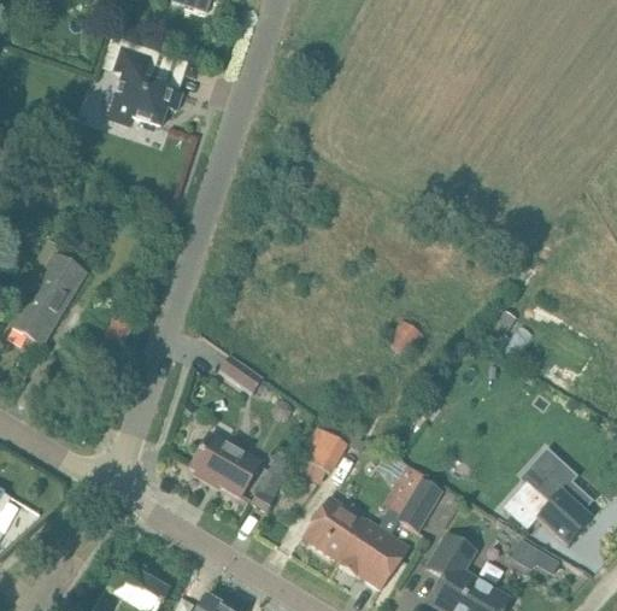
[(151,56),(122,45),(113,70),(121,74),(106,117),(128,123),(130,115),(160,124),(166,106),(176,109),(182,92),(142,78),(151,56)]
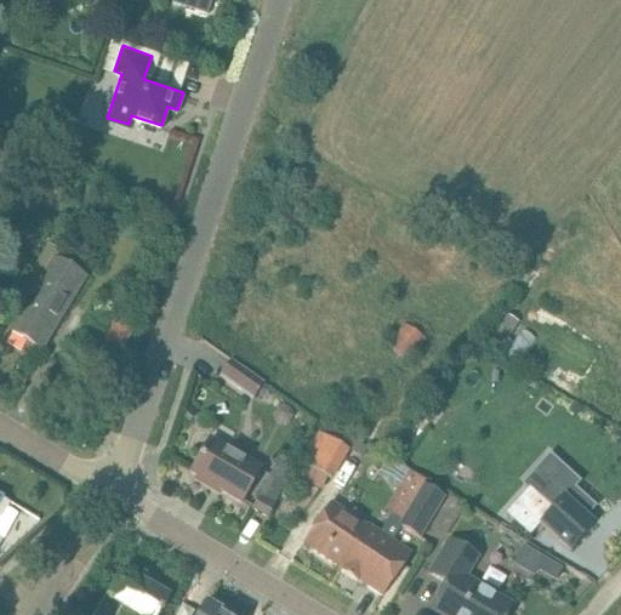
[(84,272),(55,254),(41,278),(29,272),(17,291),(29,299),(11,328),(40,345),(84,272)]
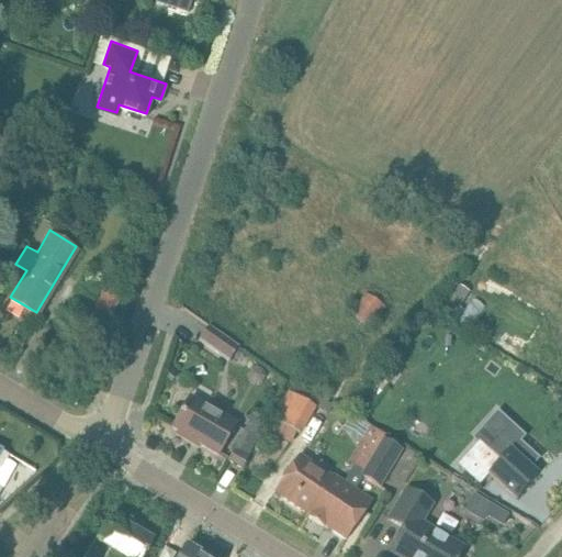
[(470,288),(457,279),(438,305),(452,313),(470,288)]
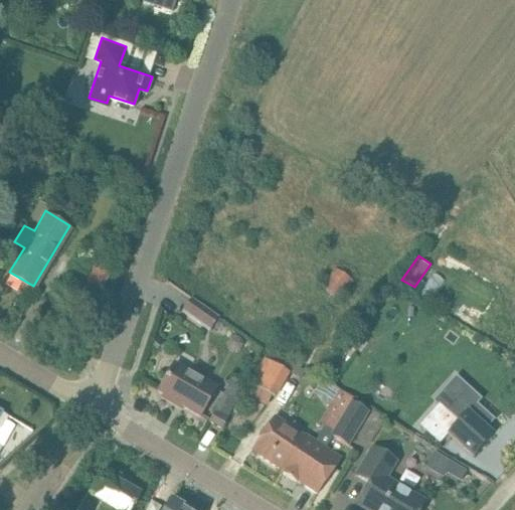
[(98,262),(83,282),(97,292),(112,272),(98,262)]
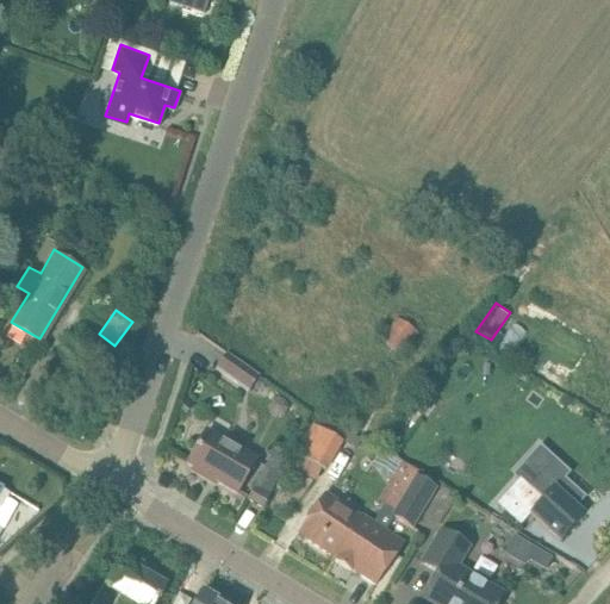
[(418,329),(396,312),(379,336),(403,352),(418,329)]
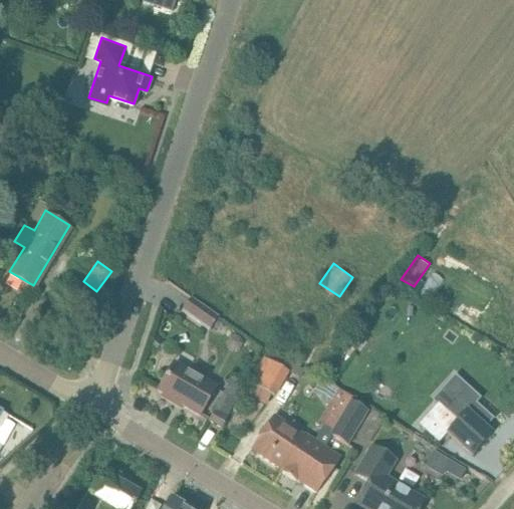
[(220,312),(193,293),(184,306),(211,325),(220,312)]
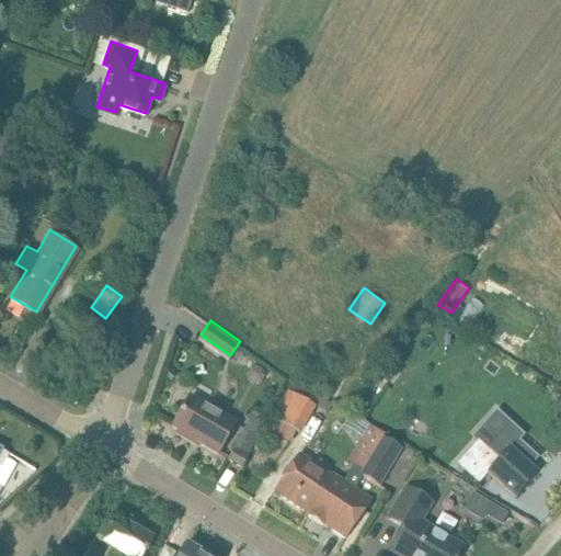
[(289,440),(312,399),(286,385),(263,424),(289,440)]
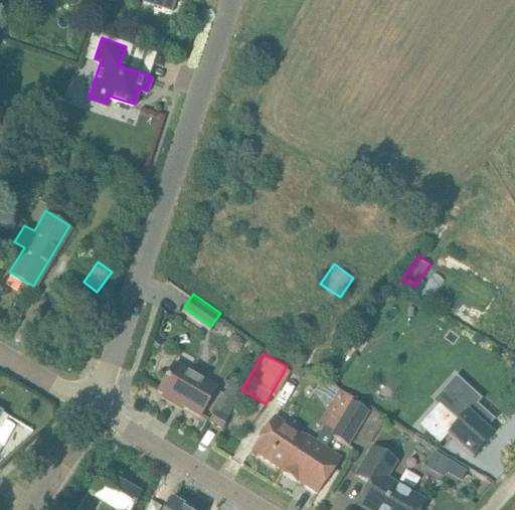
[(216,384),(174,360),(158,388),(163,391),(162,393),(172,399),(173,397),(200,412),(216,384)]
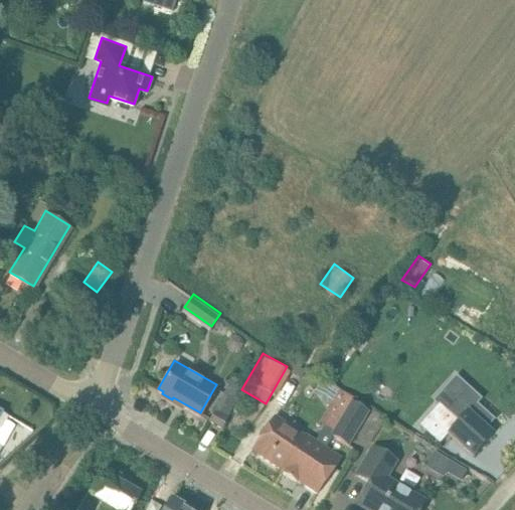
[(438,401),(419,421),(440,441),(440,440),(437,437),(445,428),(473,453),(492,432),(486,426),(494,416),(477,400),(481,396),(468,384),(447,407),(439,400),(438,401)]
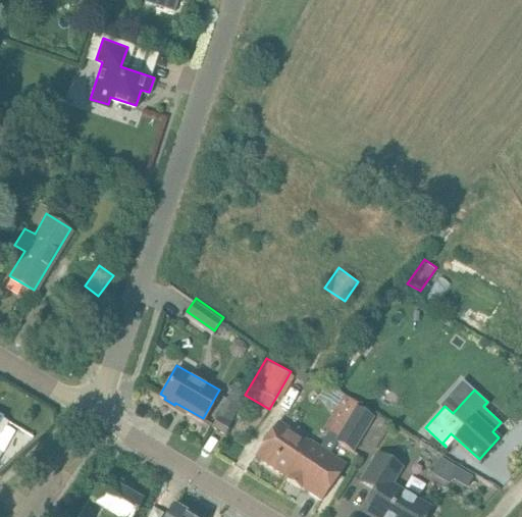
[(337,434),(357,404),(358,401),(350,396),(343,392),(340,397),(322,425),(337,434)]
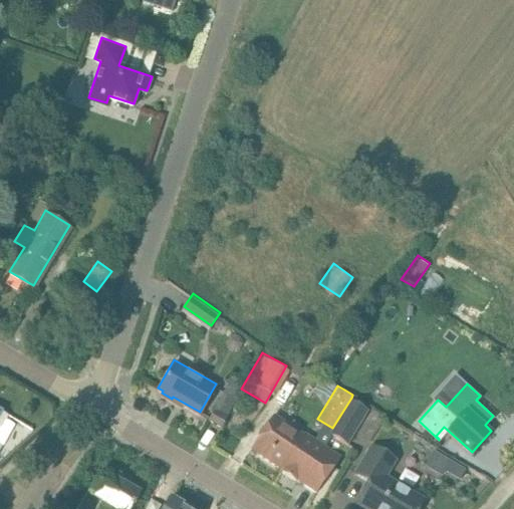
[(224,392),(214,408),(226,416),(236,399),(224,392)]
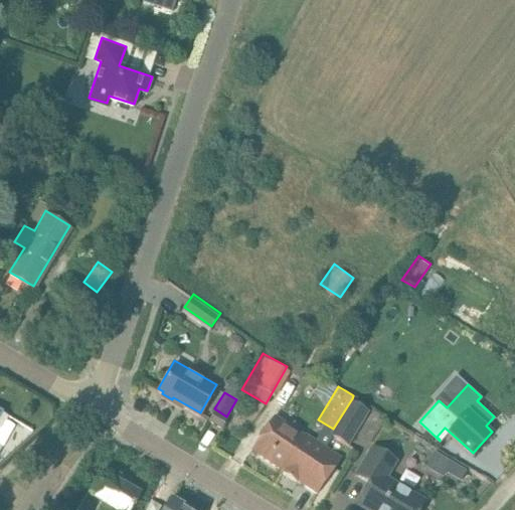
[(237,397),(233,406),(240,409),(244,401),(237,397)]
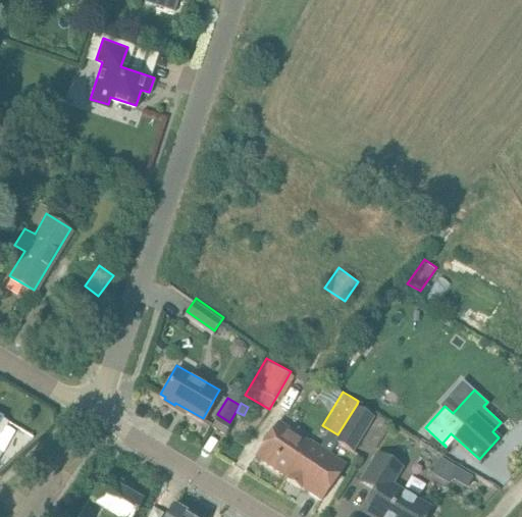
[(337,434),(335,438),(353,449),(374,414),(357,404),(337,434)]
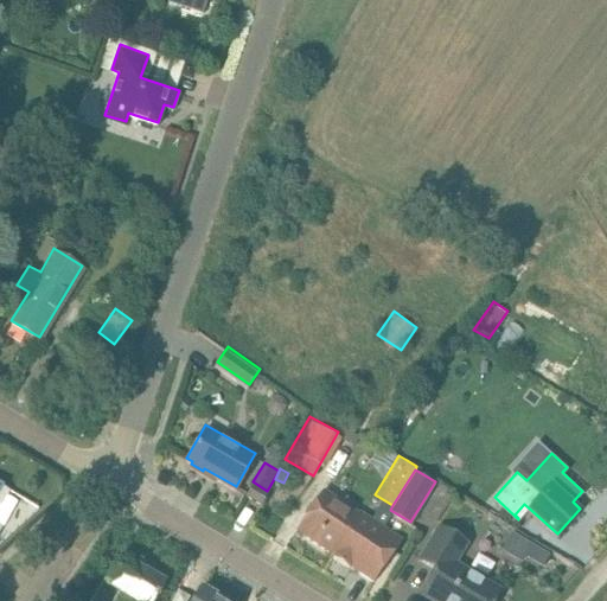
[(253,481),(247,492),(261,502),(267,491),(253,481)]
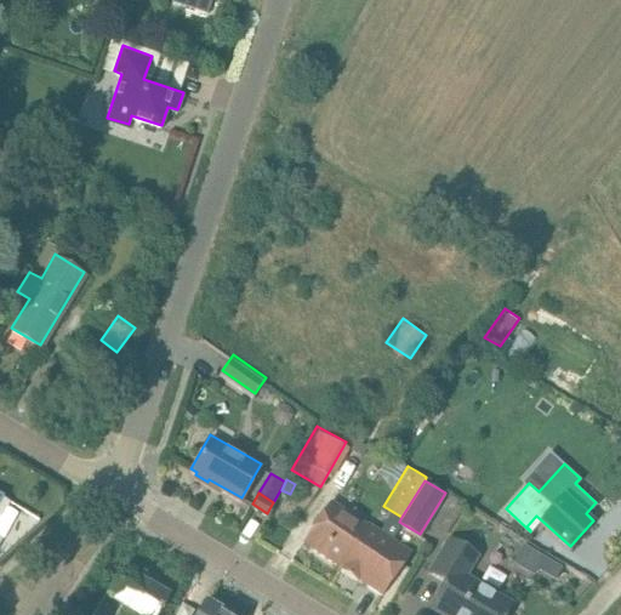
[(331,499),(303,539),(383,592),(411,550),(370,522),(368,524),(331,499)]
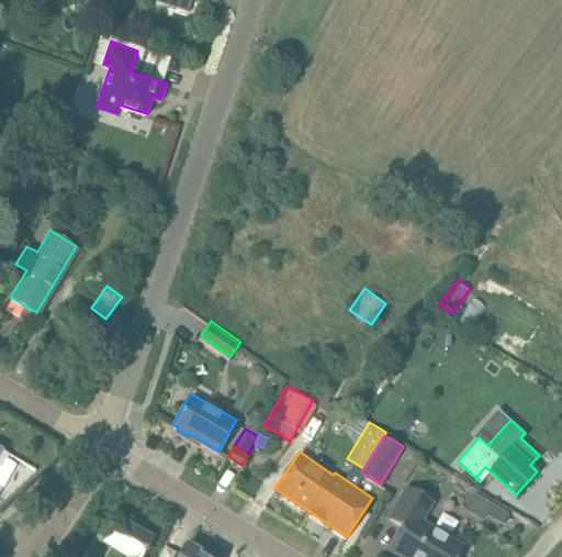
[(433,501),(406,485),(389,515),(403,524),(390,547),(406,556),(454,556),(463,544),(422,520),(433,501)]
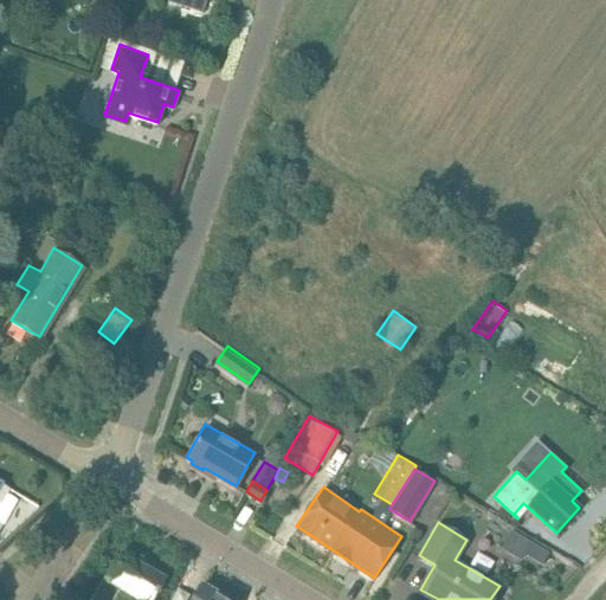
[(502,547),(522,560),(534,542),(513,529),(502,547)]
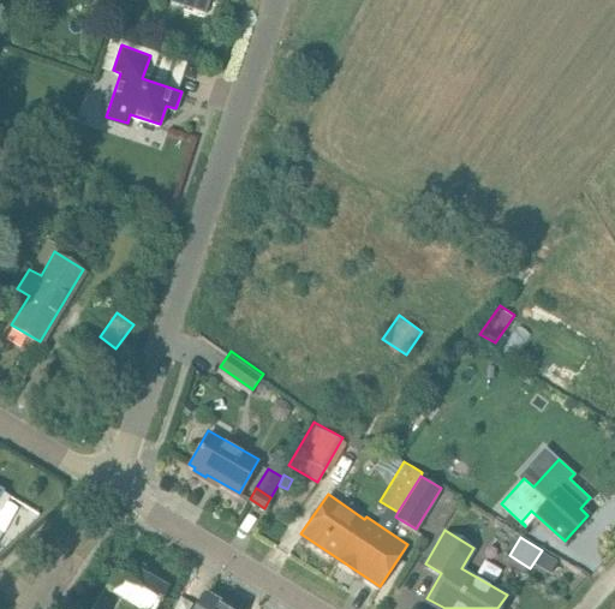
[(112,586),(106,583),(89,608),(114,608),(123,597),(130,602),(143,608),(153,608),(167,587),(126,562),(112,586)]
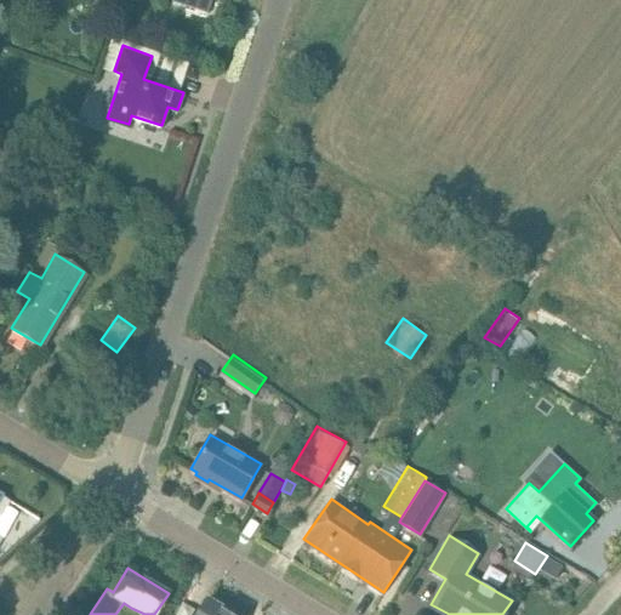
[(235,614),(208,598),(197,614),(174,614),(172,614),(171,614),(235,614)]
